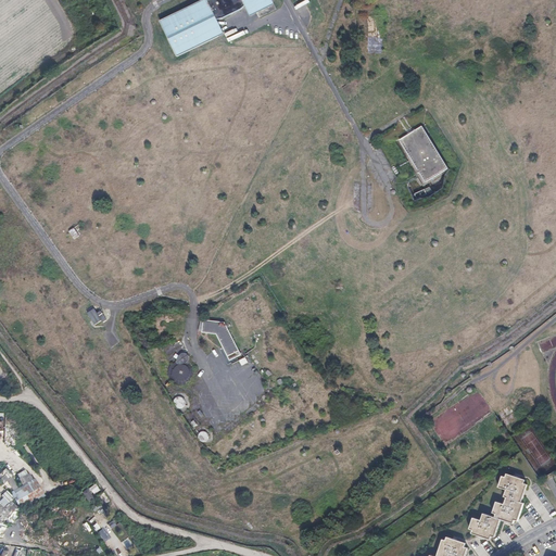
[(207,0),(202,0),(160,21),(177,57),(225,34),(216,19),(224,17),(241,10),(245,5),(251,15),(256,13),(260,17),(277,9),(273,0),(209,0),(207,0)]
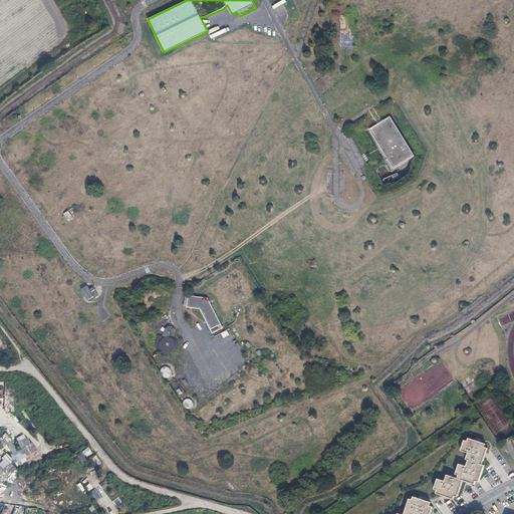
[(340,50),(354,49),(353,14),(352,9),(346,9),(346,14),(339,14),(339,30),(340,34),(340,50)]
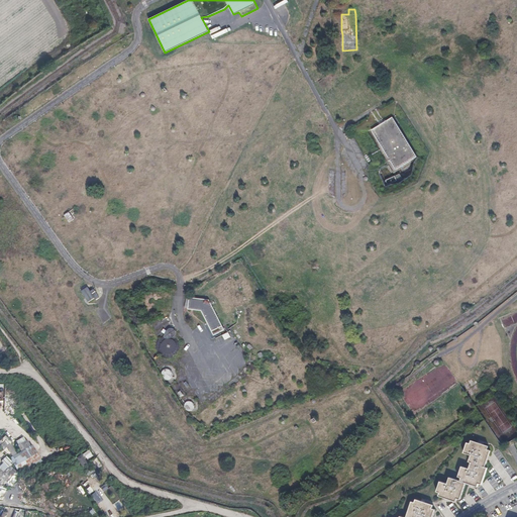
[(369,131),(393,171),(416,157),(392,117),(369,131)]
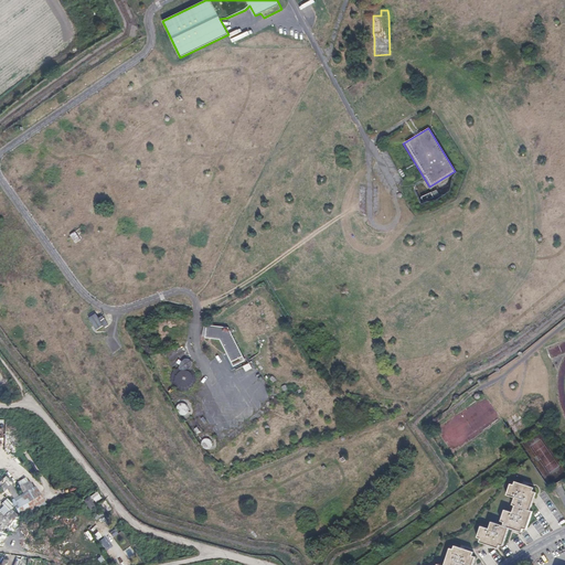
[(100,320),(99,320),(96,313),(89,317),(95,330),(104,327),(100,320)]
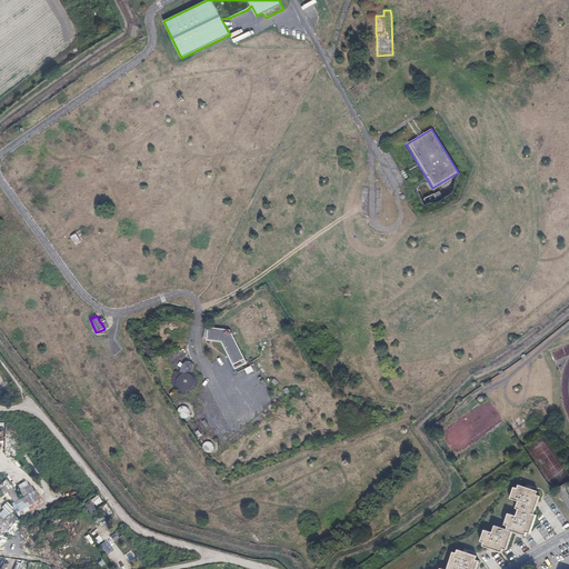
[(230,330),(209,328),(207,340),(222,342),(236,369),(247,363),(230,330)]
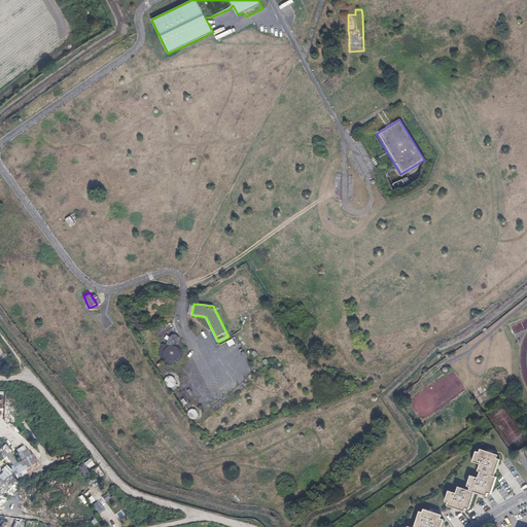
[(168,367),(184,359),(176,343),(178,342),(175,336),(171,338),(173,341),(157,349),(168,367)]
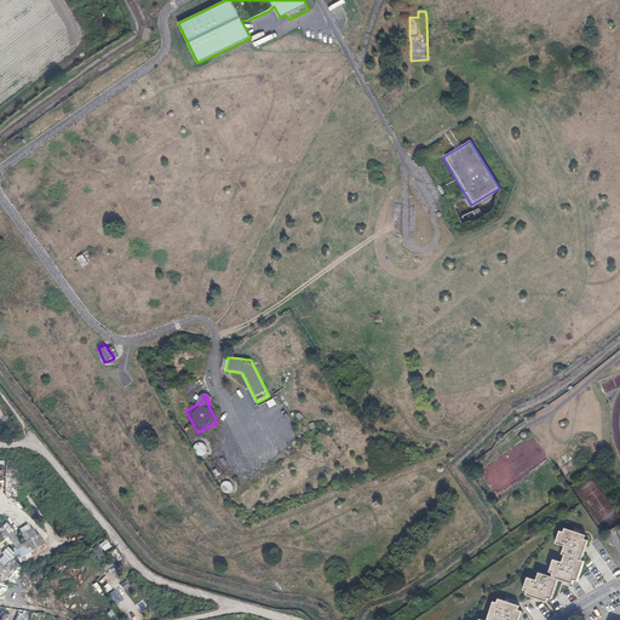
[(202,443),(200,442),(199,443),(197,443),(196,445),(195,446),(194,447),(194,448),(194,451),(195,452),(195,453),(196,454),(197,455),(200,455),(201,455),(202,455),(204,454),(205,453),(206,452),(207,451),(207,448),(206,447),(206,446),(205,445),(204,443),(202,443)]
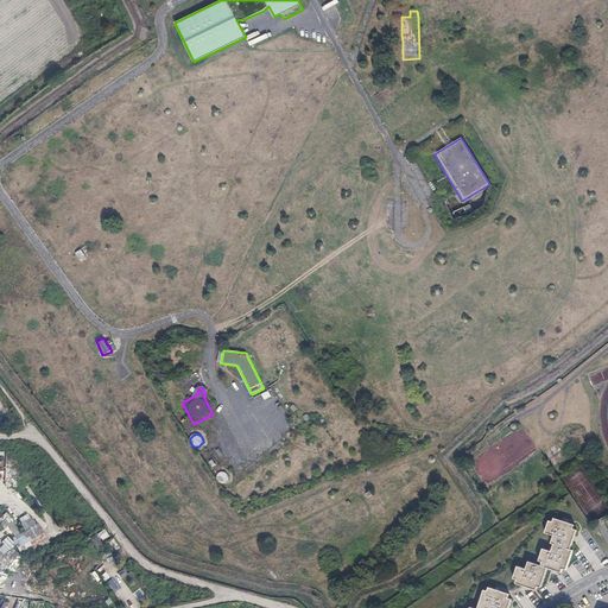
[(225,473),(223,472),(221,473),(220,473),(219,474),(219,475),(217,476),(217,477),(217,479),(217,480),(219,481),(220,482),(221,482),(222,482),(223,482),(225,482),(226,482),(227,481),(228,480),(228,479),(228,477),(228,476),(227,475),(227,474),(226,473),(225,473)]
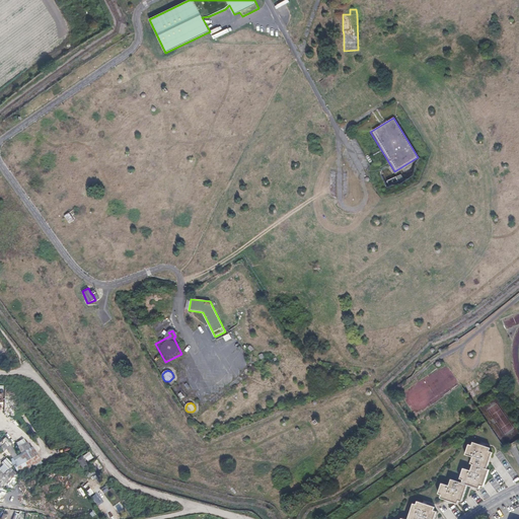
[(15,452),(12,444),(9,441),(1,448),(4,451),(7,448),(11,454),(15,452)]
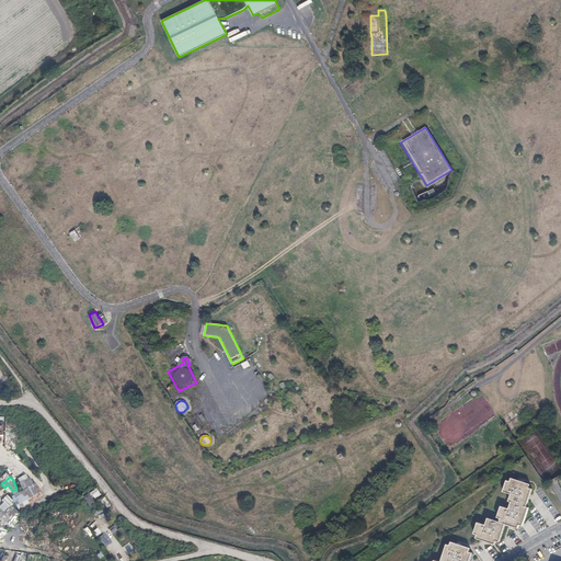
[(27,488),(33,484),(29,478),(21,483),(24,490),(27,488)]
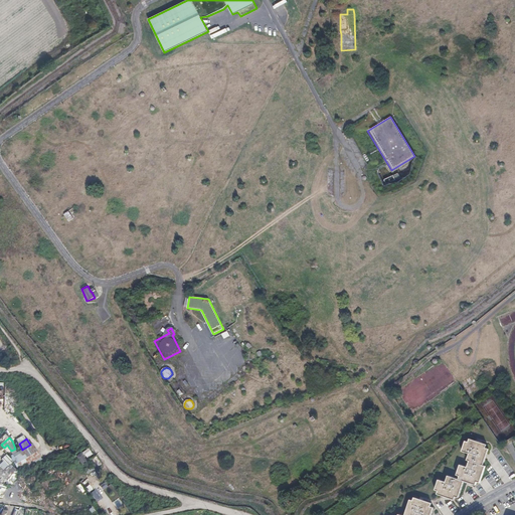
[(487,445),(470,439),(469,442),(466,441),(463,451),(470,454),(467,460),(470,461),(483,466),(489,449),(486,448),(487,445)]
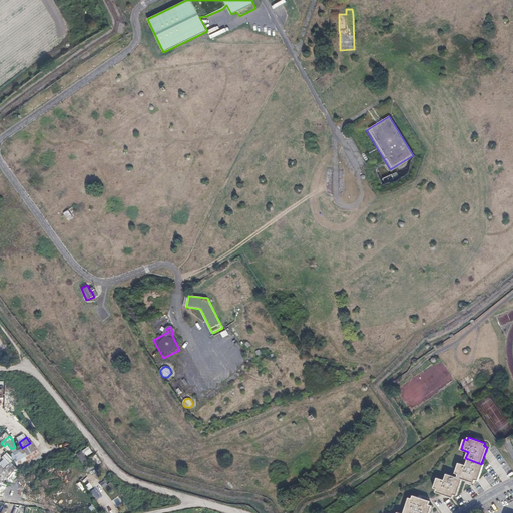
[(504,444),(504,451),(509,454),(512,451),(512,443),(509,441),(504,444)]
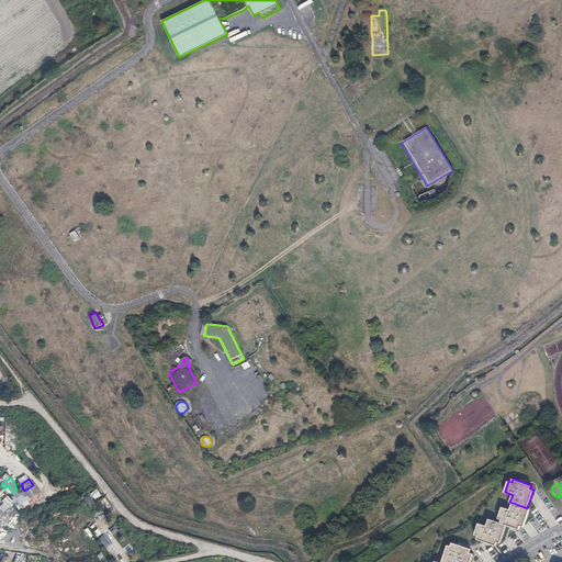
[(45,502),(35,484),(33,485),(27,489),(24,491),(12,498),(22,515),(45,502)]
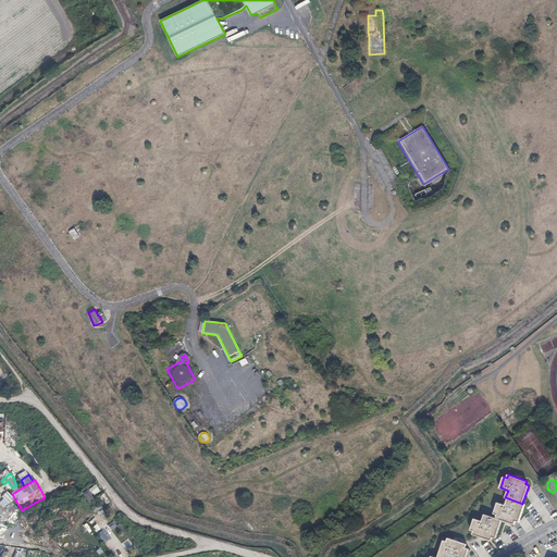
[(89,504),(95,499),(88,490),(82,494),(89,504)]
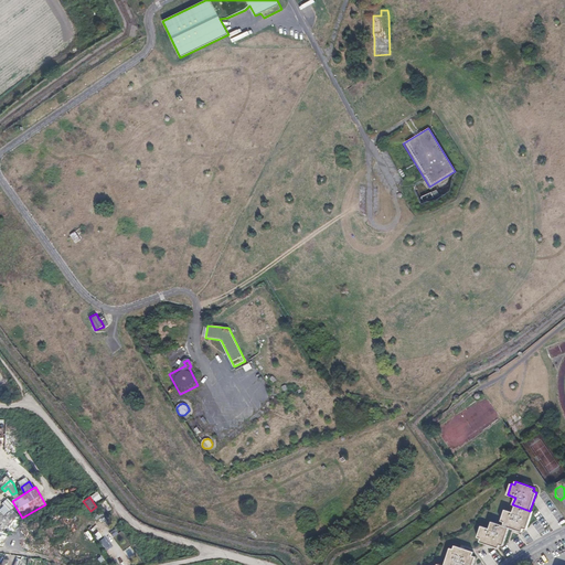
[(8,499),(2,504),(9,511),(14,507),(8,499)]
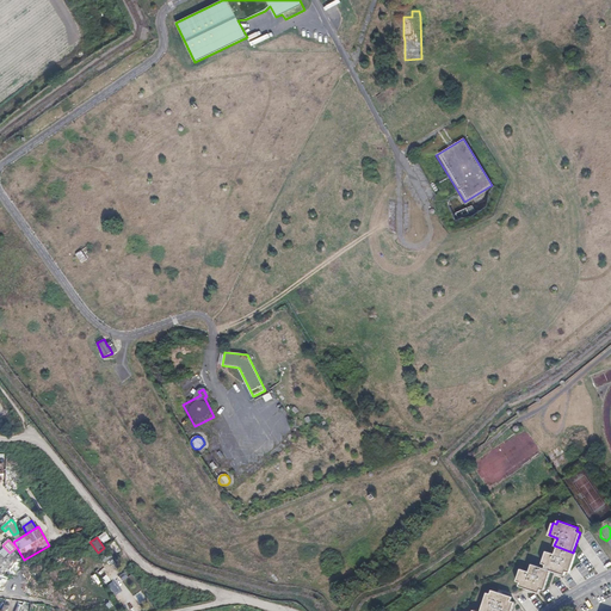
[(550,571),(565,575),(566,572),(569,573),(576,553),(573,553),(557,547),(555,554),(547,551),(542,563),(545,565),(544,568),(550,571)]
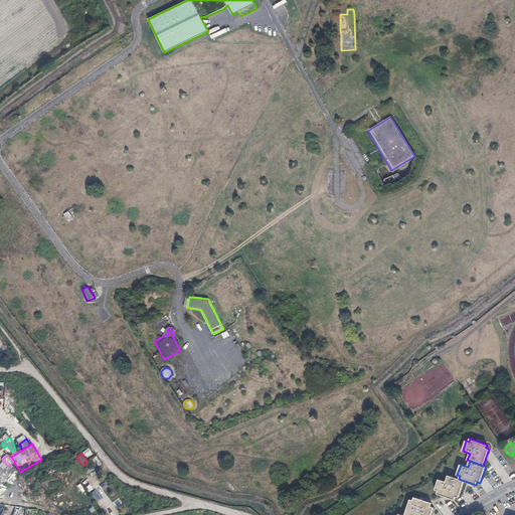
[(439,491),(438,494),(454,500),(456,496),(459,497),(464,481),(459,479),(448,476),(446,482),(439,480),(436,490),(439,491)]
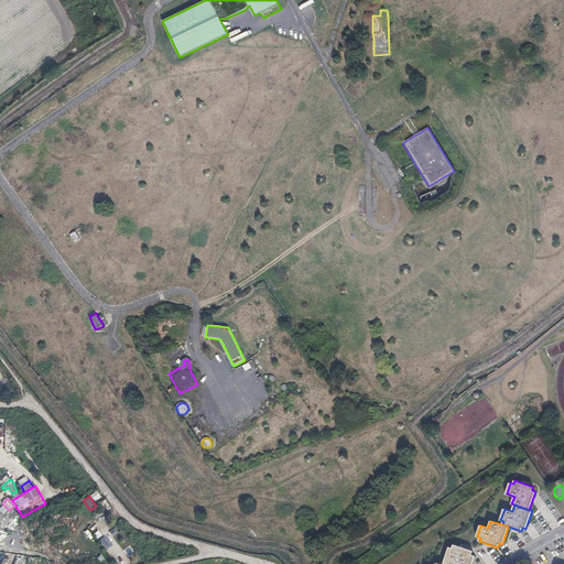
[(105,549),(111,544),(106,535),(99,541),(105,549)]
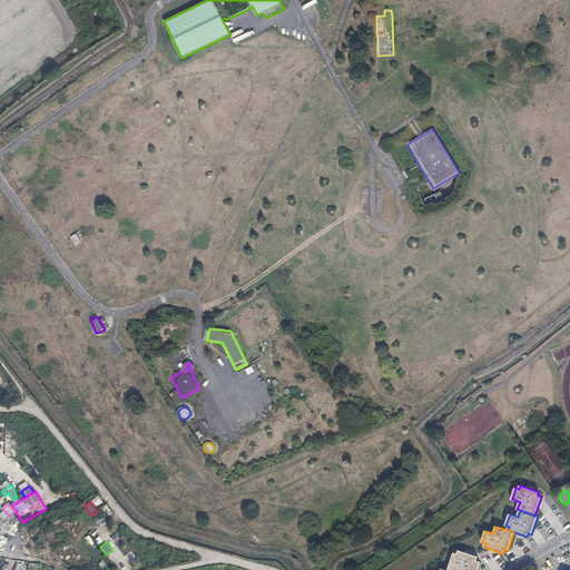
[(477,560),(478,557),(459,550),(458,554),(454,553),(448,569),(477,569),(480,561),(477,560)]
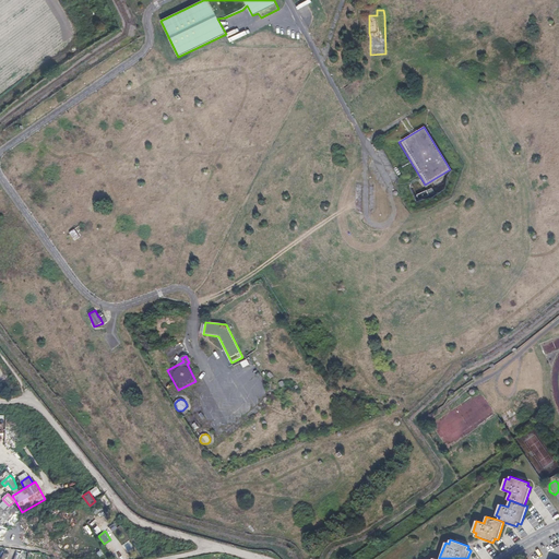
[(128,552),(134,547),(129,540),(122,545),(128,552)]
